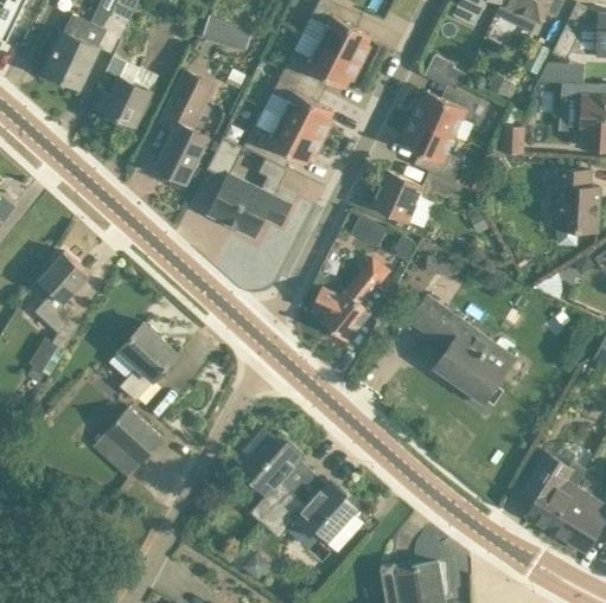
[(0,42),(5,44),(25,0),(0,0),(0,42)]
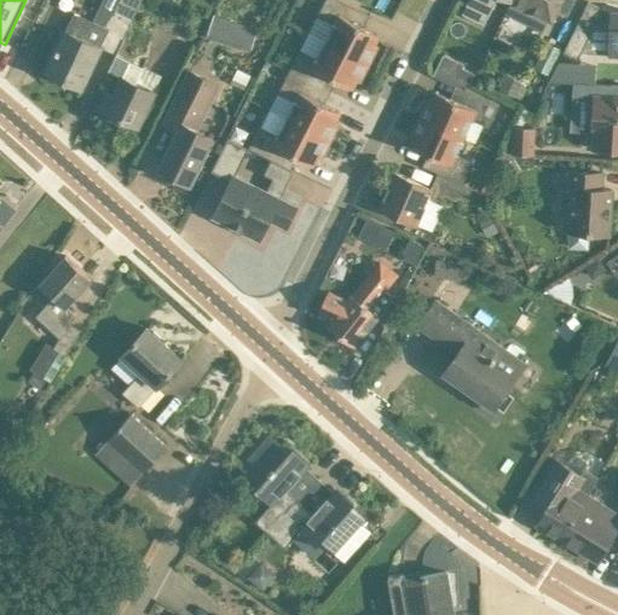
[(130,25),(142,0),(120,0),(113,16),(113,17),(130,24),(130,25)]
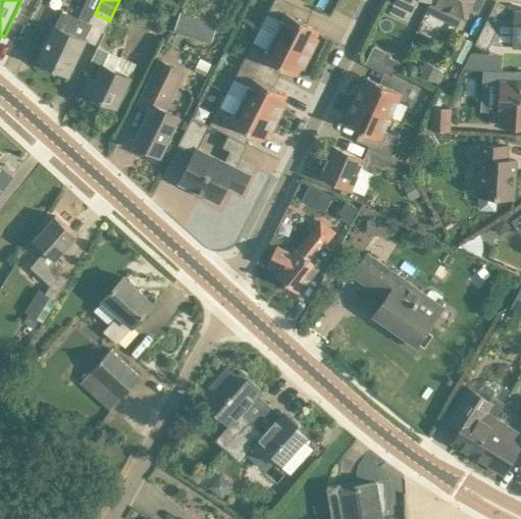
[(281,0),(274,0),(271,7),(284,14),(280,23),(273,37),(310,56),(318,41),(315,40),(319,32),(300,21),(304,13),(310,16),(311,14),(281,0)]
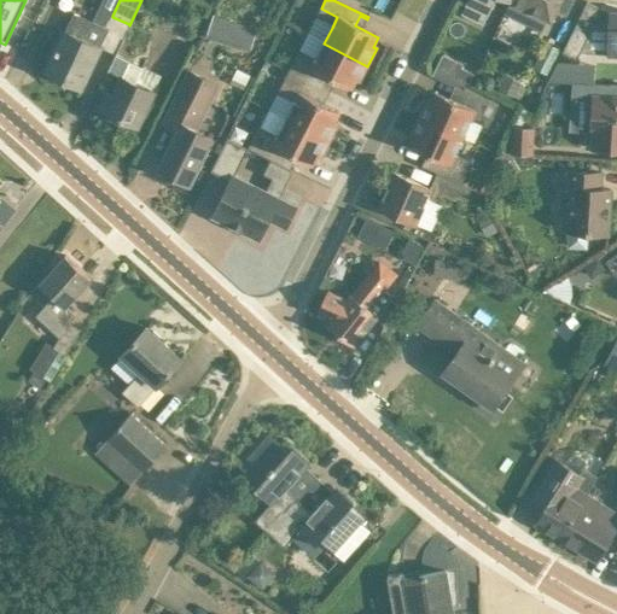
[(469,0),(461,16),(482,25),(493,0),(500,0),(510,5),(511,0),(469,0)]
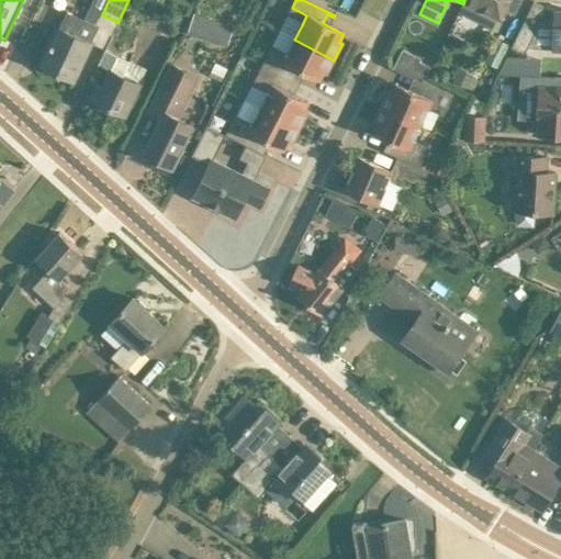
[(464,0),(463,4),(459,14),(492,31),(496,21),(500,22),(509,0),(464,0)]
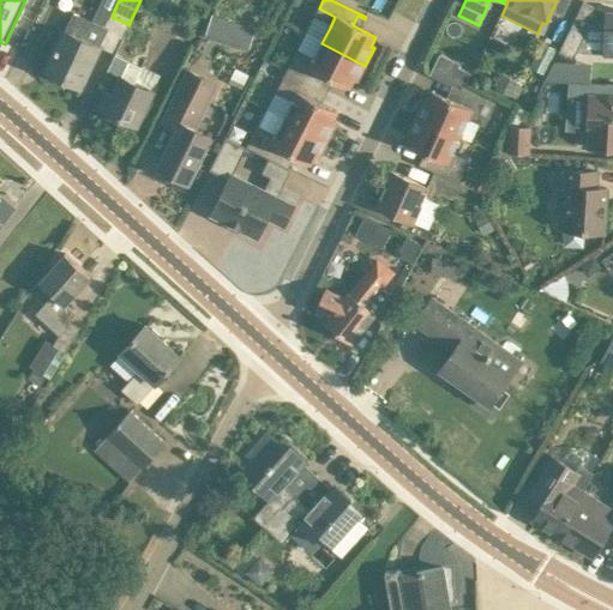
[(601,56),(612,56),(612,13),(605,13),(596,10),(595,11),(582,4),(558,53),(571,61),(576,53),(601,55),(601,56)]
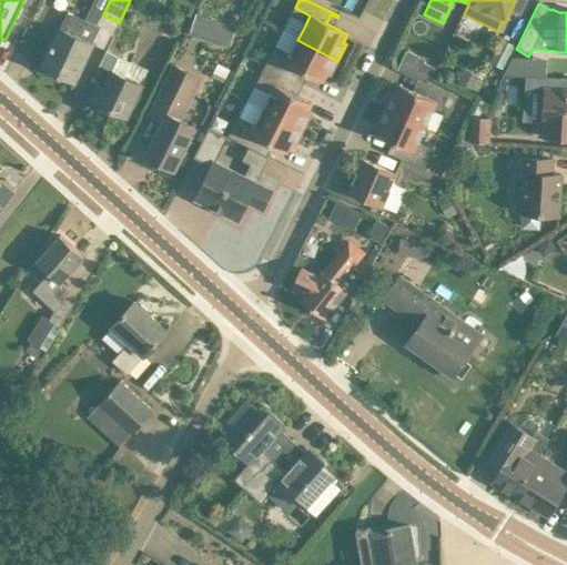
[(107,49),(112,36),(68,13),(61,28),(52,47),(42,67),(74,82),(93,41),(107,49)]
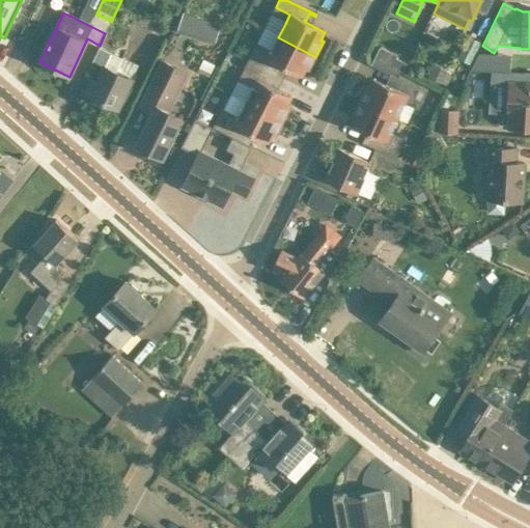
[(219,27),(183,16),(176,35),(213,47),(219,27)]
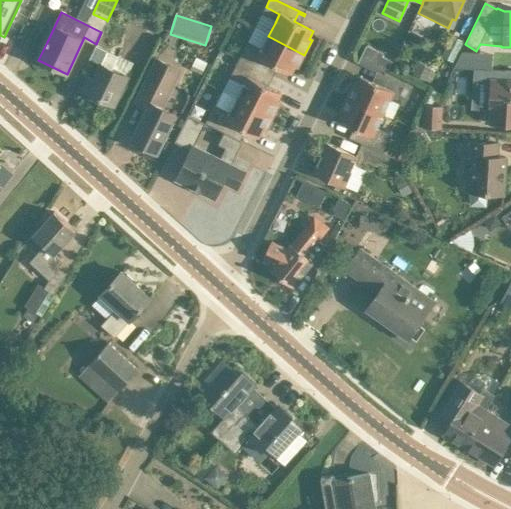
[(257,58),(243,51),(238,61),(272,79),(273,78),(267,75),(271,66),(290,75),(294,68),(297,69),(304,55),(268,36),(257,58)]
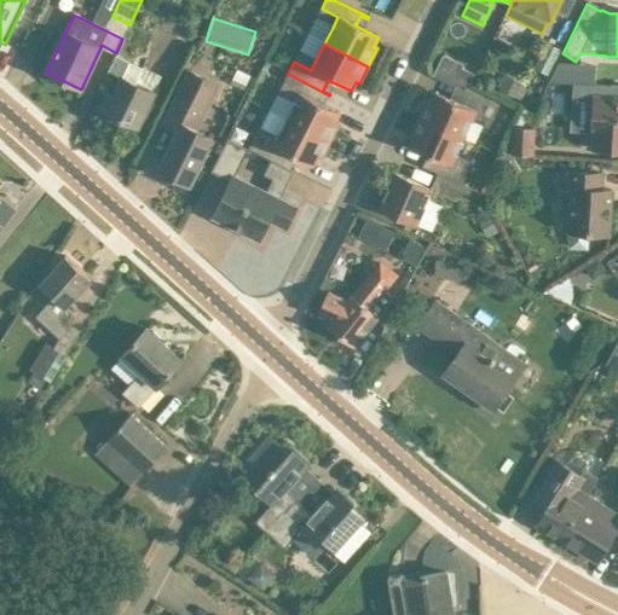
[(120,80),(104,114),(137,129),(155,96),(136,86),(143,70),(115,57),(107,74),(120,80)]
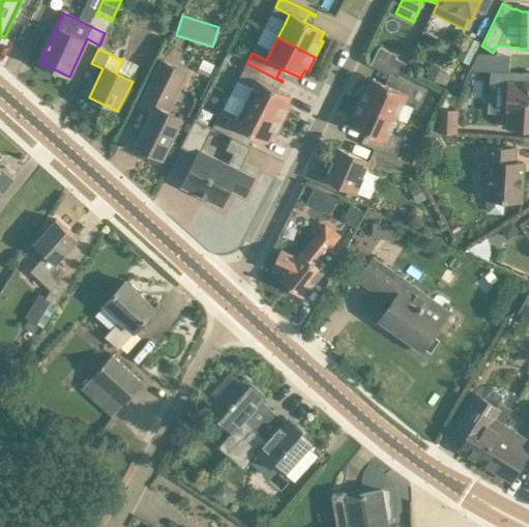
[(402,74),(403,71),(406,65),(397,61),(394,59),(379,52),(371,67),(389,77),(389,75),(393,77),(400,74),(402,74)]
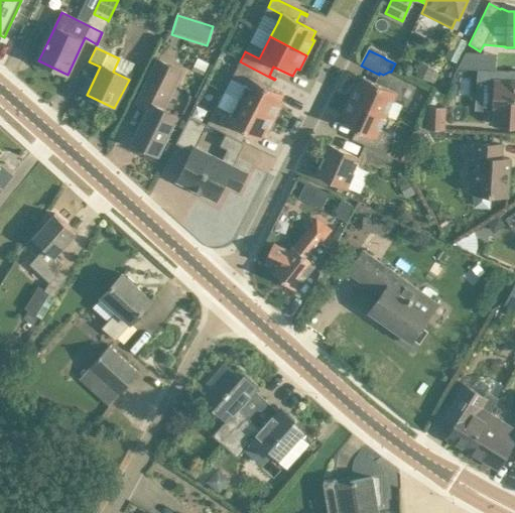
[(235,71),(249,79),(237,101),(274,120),(281,105),(278,103),(282,96),(263,86),(268,77),(274,80),(240,61),(235,71)]
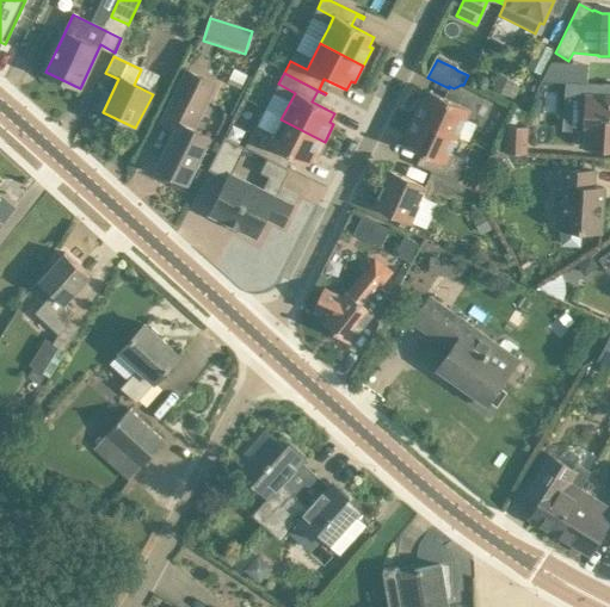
[(493,91),(513,101),(519,91),(512,87),(515,85),(499,76),(493,91)]
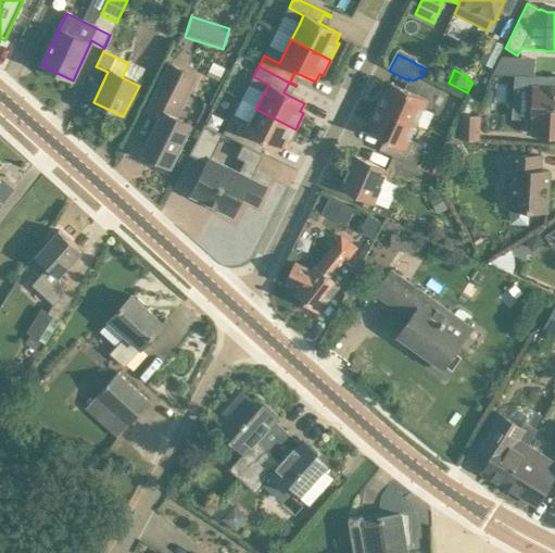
[(382,92),(376,108),(416,126),(427,102),(433,105),(442,109),(448,97),(417,83),(412,95),(390,85),(386,95),(382,92)]
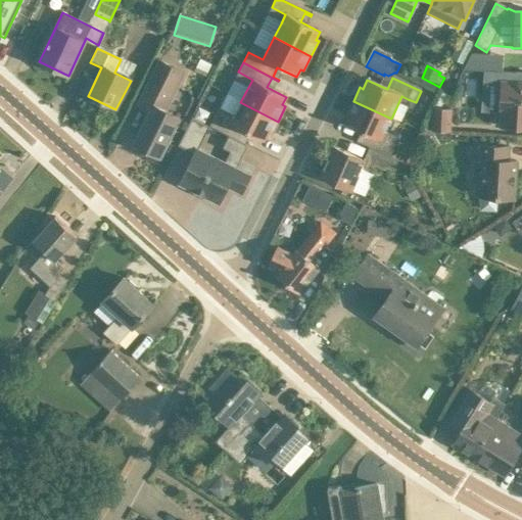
[(149,113),(143,127),(134,145),(159,157),(180,117),(167,110),(174,94),(148,82),(135,106),(149,113)]
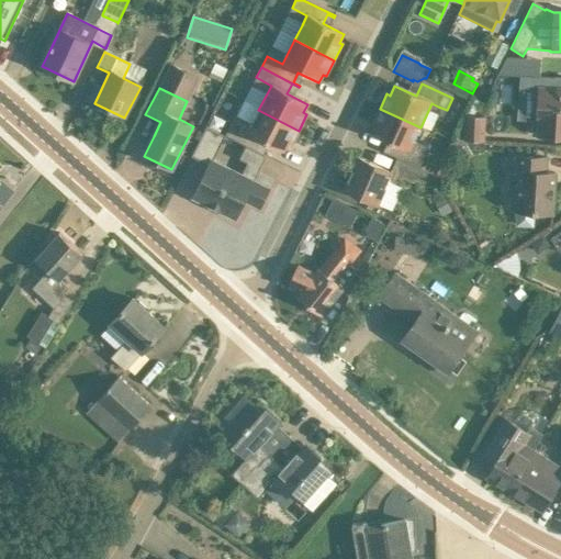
[(560,90),(539,90),(537,123),(539,123),(538,137),(560,138),(560,90)]
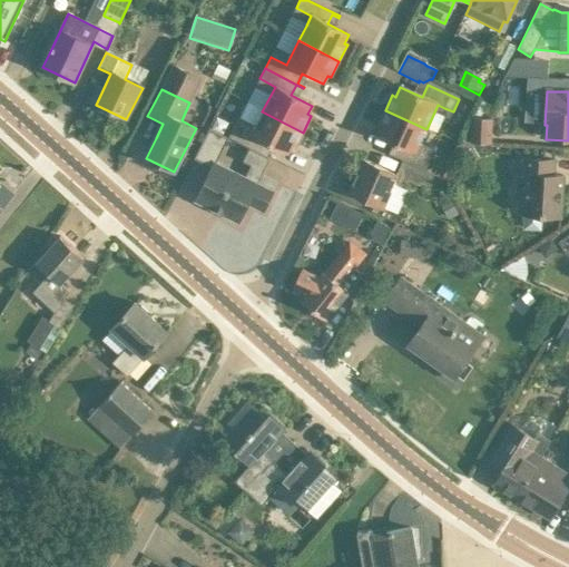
[(433,152),(420,144),(427,129),(385,110),(379,126),(382,128),(378,137),(393,144),(388,156),(402,162),(402,163),(433,177),(433,175),(425,172),(431,159),(433,152)]
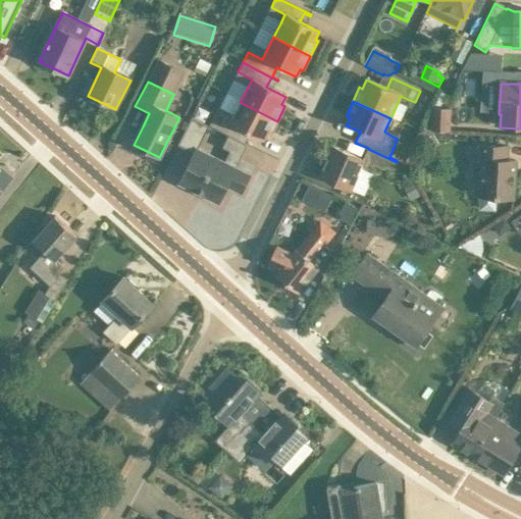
[(209,127),(227,138),(245,146),(245,144),(239,141),(244,133),(263,142),(267,135),(270,136),(277,121),(240,102),(228,124),(214,116),(209,127)]
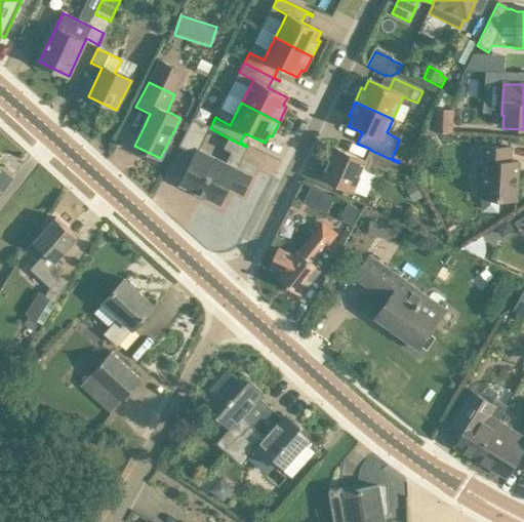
[(452,110),(434,109),(433,132),(452,132),(452,110)]
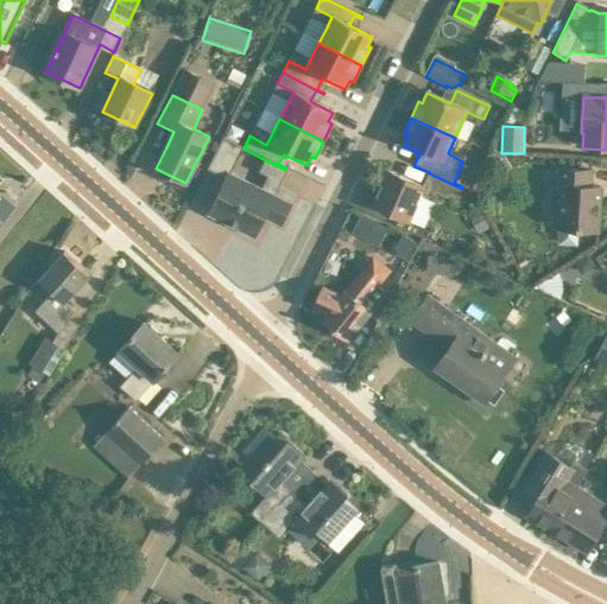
[(231,176),(244,148),(222,139),(207,171),(226,180),(208,216),(226,224),(223,227),(236,233),(238,230),(254,239),(264,217),(280,226),(290,205),(274,197),(288,171),(285,170),(265,160),(259,173),(267,178),(261,191),(231,176)]
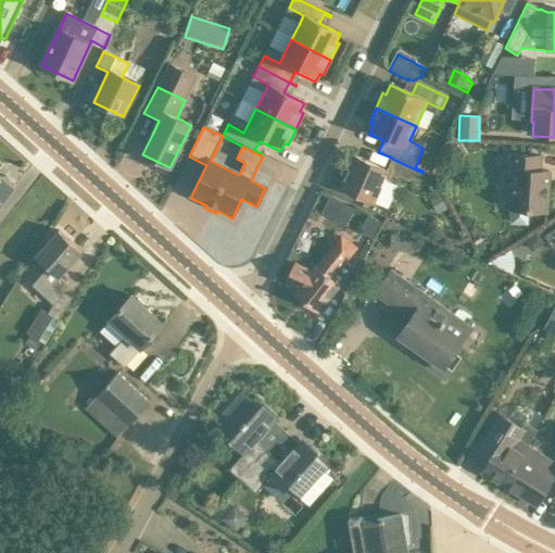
[(514,172),(512,211),(511,223),(513,225),(525,226),(527,224),(528,212),(546,213),(547,187),(544,187),(545,173),(540,173),(541,158),(509,155),(508,172),(514,172)]
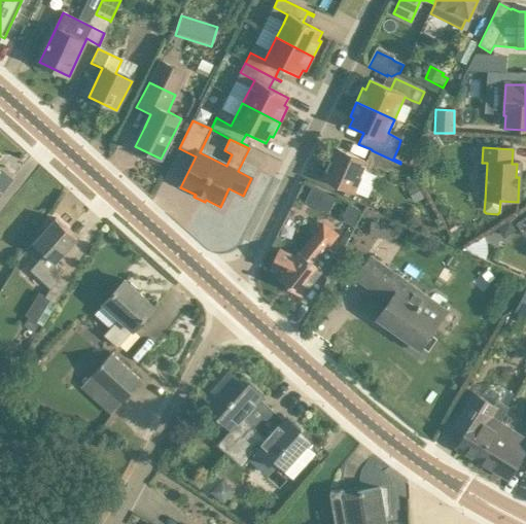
[(353,193),(363,171),(375,176),(378,169),(394,176),(400,164),(372,150),(366,162),(335,149),(322,179),(353,193)]
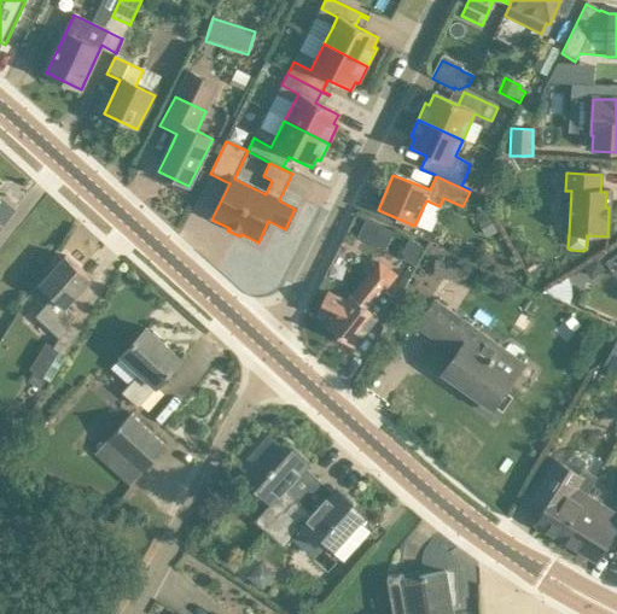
[(483,197),(493,202),(498,189),(489,186),(483,197)]
